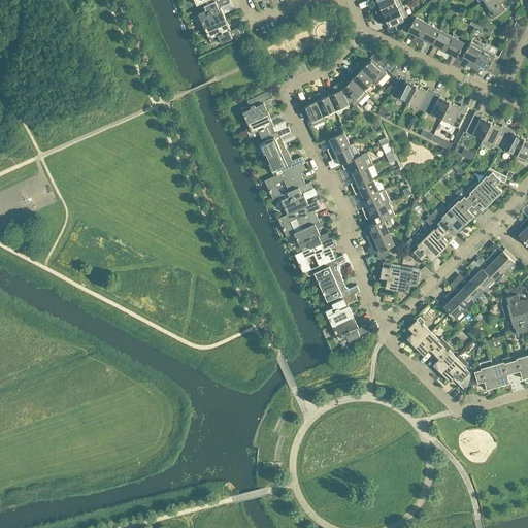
[(226,19),(221,6),(230,2),(229,0),(218,0),(206,5),(204,6),(206,10),(198,13),(205,28),(226,19)]
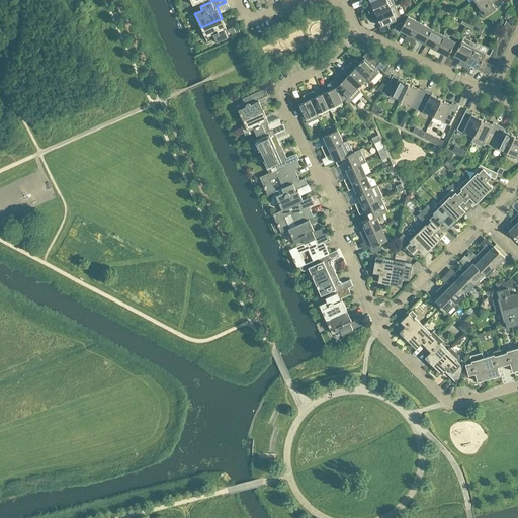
[(396,5),(393,0),(373,0),(370,2),(373,8),(368,11),(370,16),(396,5)]
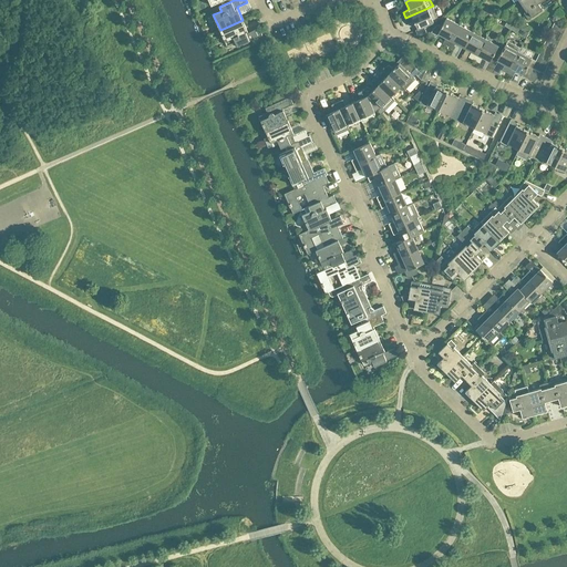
[(536,4),(543,0),(519,0),(526,11),(524,12),(528,19),(540,11),(536,4)]
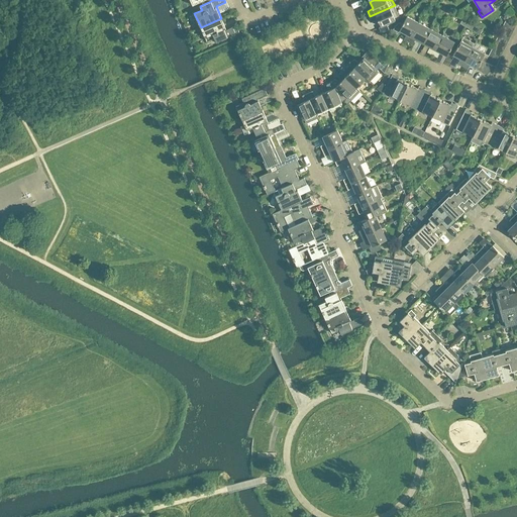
[(399,11),(407,5),(404,1),(396,7),(399,11)]
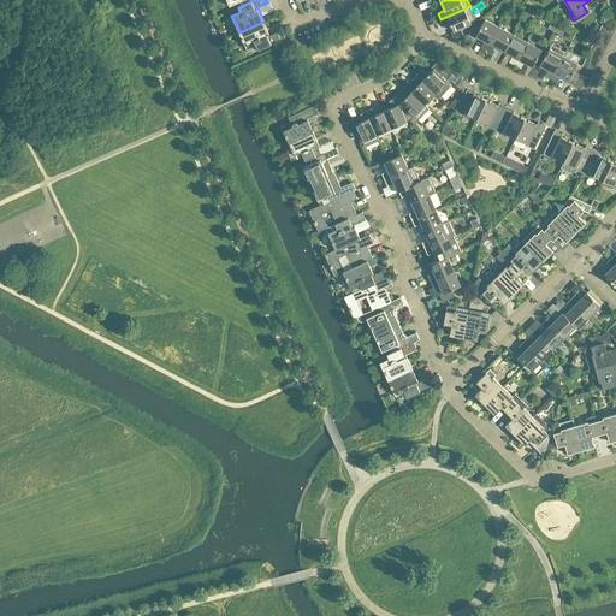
[(259,10),(262,17),(273,12),(271,5),(259,10)]
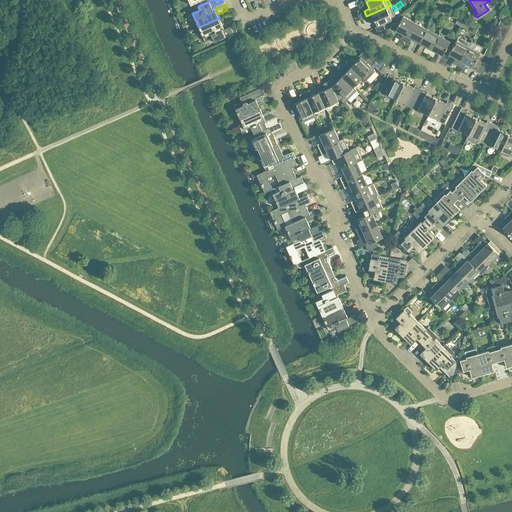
[(385,29),(382,23),(394,18),(395,15),(391,5),(366,16),(369,21),(374,19),(377,26),(375,27),(377,32),(385,29)]
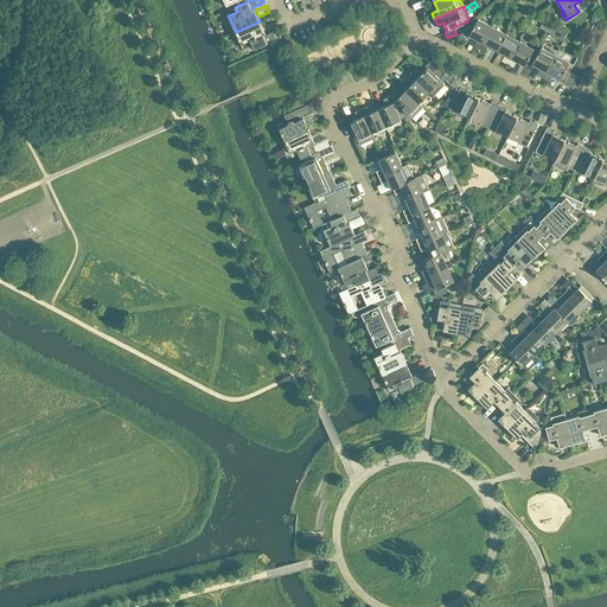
[(480,49),(492,26),(478,19),(473,29),(470,26),(464,31),(461,34),(467,38),(470,36),(477,39),(474,46),(480,49)]
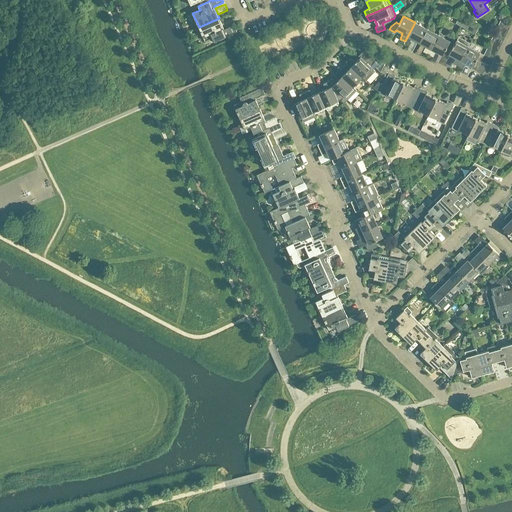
[(456,23),(461,26),(464,20),(459,17),(456,23)]
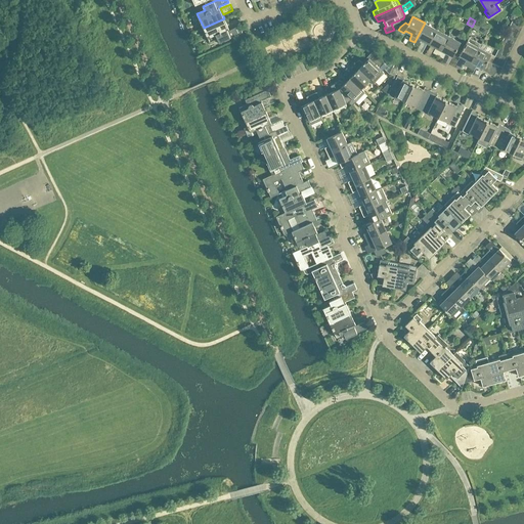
[(229,30),(224,18),(204,28),(210,42),(217,38),(219,42),(243,32),(239,26),(229,30)]
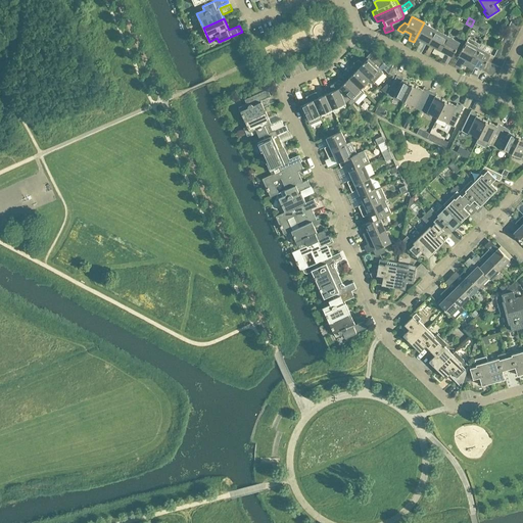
[(480,24),(474,20),(471,27),(476,30),(480,24)]
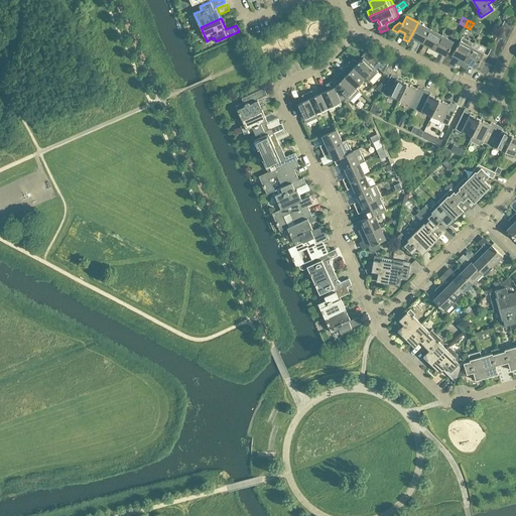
[(422,42),(430,28),(418,22),(408,41),(413,44),(416,39),(422,42)]
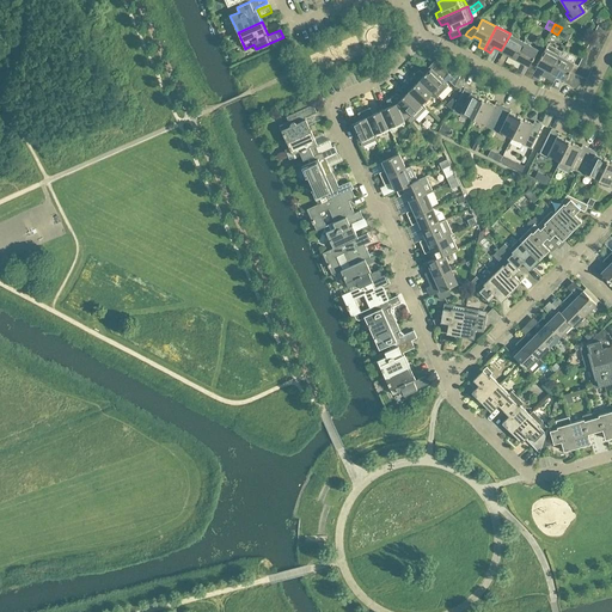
[(512,65),(524,42),(510,34),(501,50),(509,55),(506,61),(512,65)]
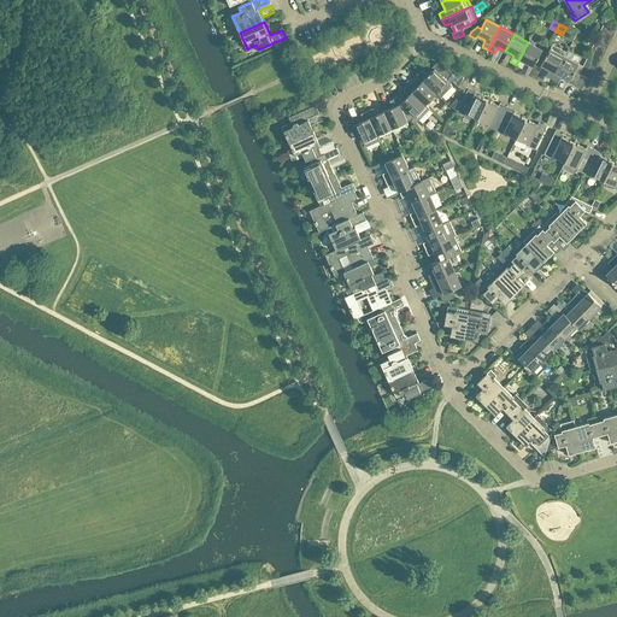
[(534,66),(542,50),(528,42),(516,65),(522,69),(526,62),(534,66)]
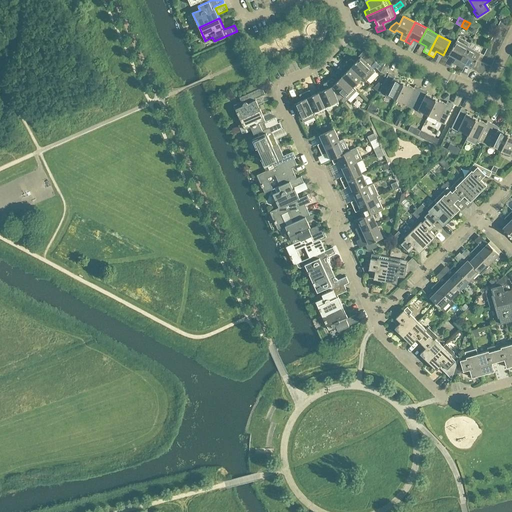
[(470,43),(458,37),(449,54),(456,57),(453,63),(458,65),(468,46),(470,43)]
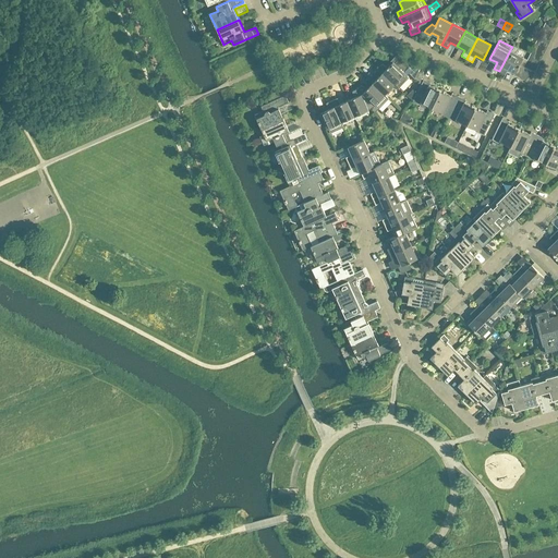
[(531,71),(523,67),(528,60),(510,50),(499,71),(505,74),(508,69),(516,72),(514,74),(526,80),(531,71)]
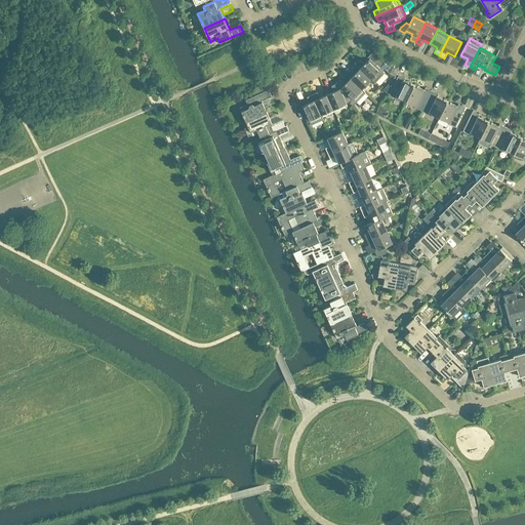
[(360,59),(356,64),(371,79),(375,83),(385,73),(382,71),(388,66),(376,54),(371,59),(369,58),(364,64),(360,59)]
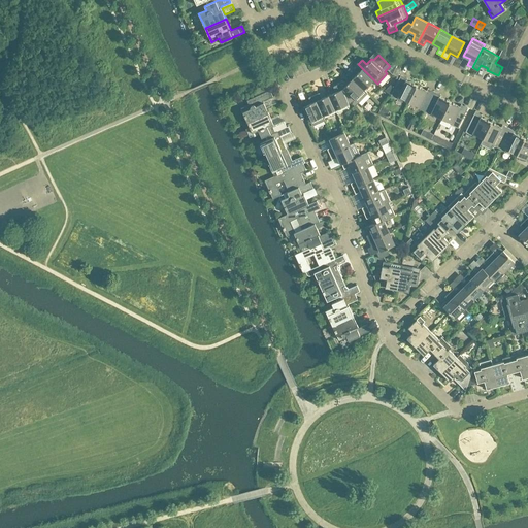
[(373,79),(358,64),(354,68),(358,72),(353,78),(364,90),(373,79)]
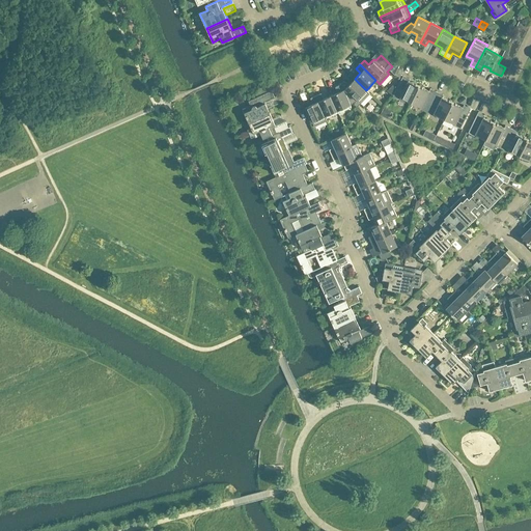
[(411,102),(419,86),(409,81),(410,79),(403,75),(393,95),(400,99),(401,98),(411,102)]
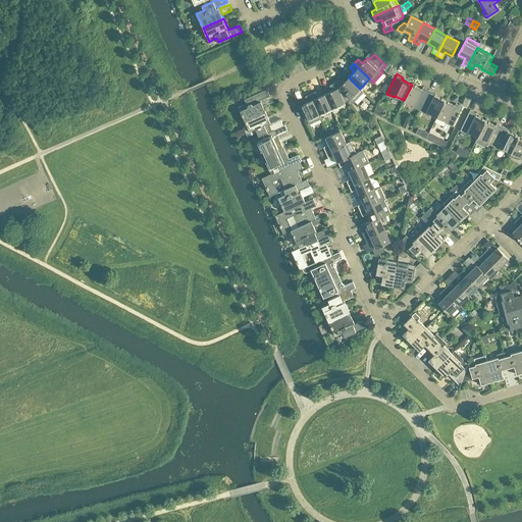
[(364,92),(360,89),(349,77),(344,83),(338,79),(334,83),(348,101),(351,105),(364,92)]
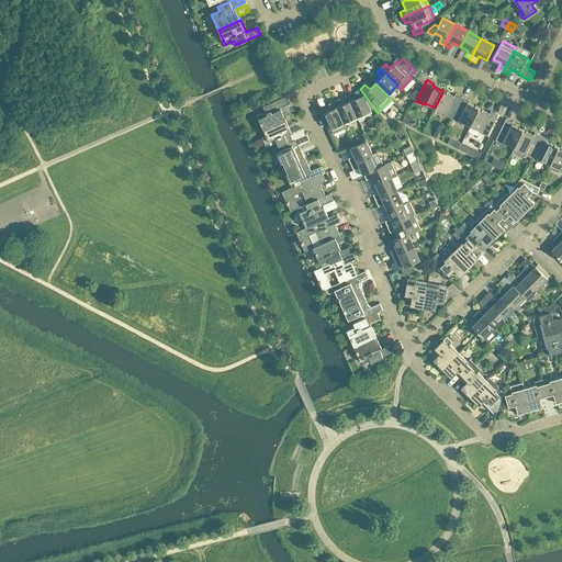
[(370,111),(374,109),(360,89),(355,91),(358,98),(350,101),(357,116),(359,121),(370,115),(371,113),(370,111)]
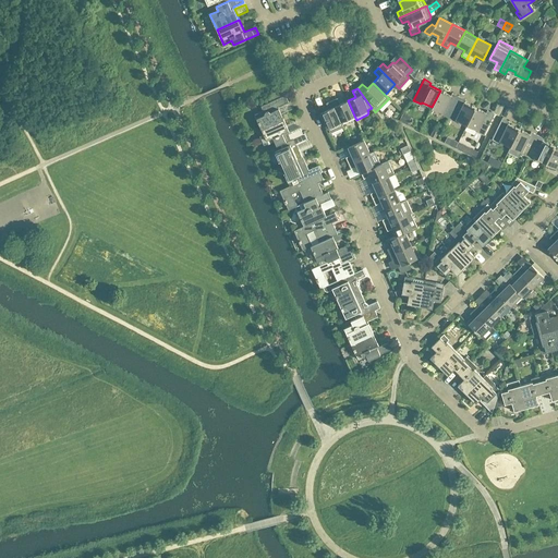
[(449,118),(459,96),(452,93),(451,95),(440,91),(432,107),(443,112),(441,114),(449,118)]
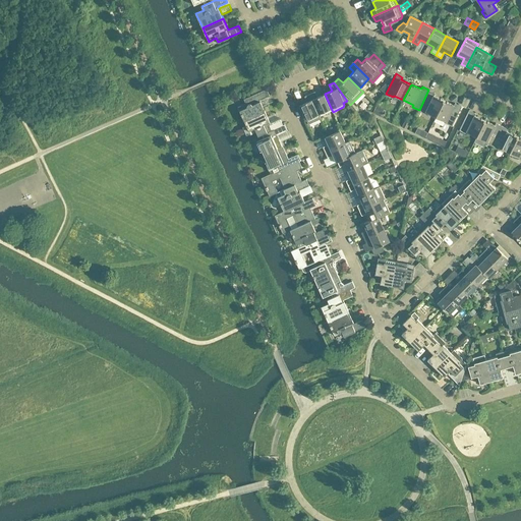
[(265,111),(259,100),(270,95),(267,89),(243,99),(245,103),(238,106),(244,120),(265,111)]
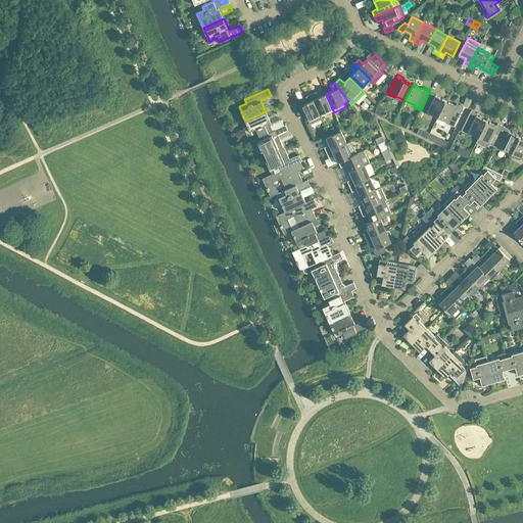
[(437,116),(445,100),(435,96),(436,93),(430,90),(421,110),(427,113),(428,112),(437,116)]
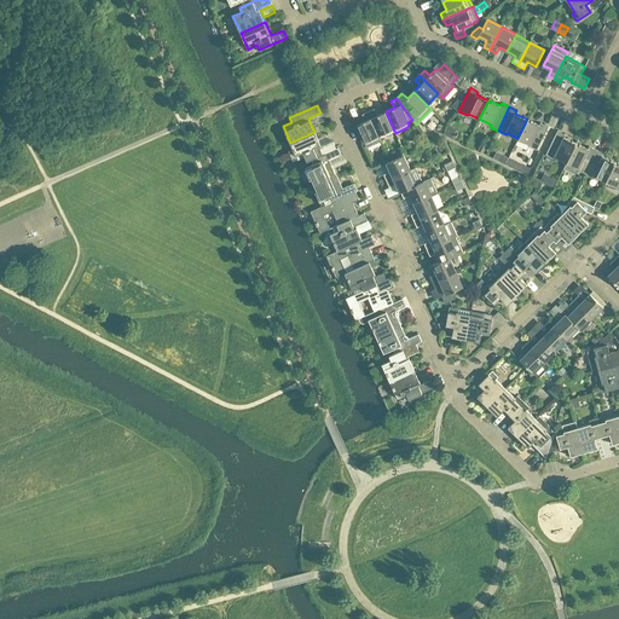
[(379,134),(393,128),(386,111),(377,115),(375,109),(368,111),(379,134)]
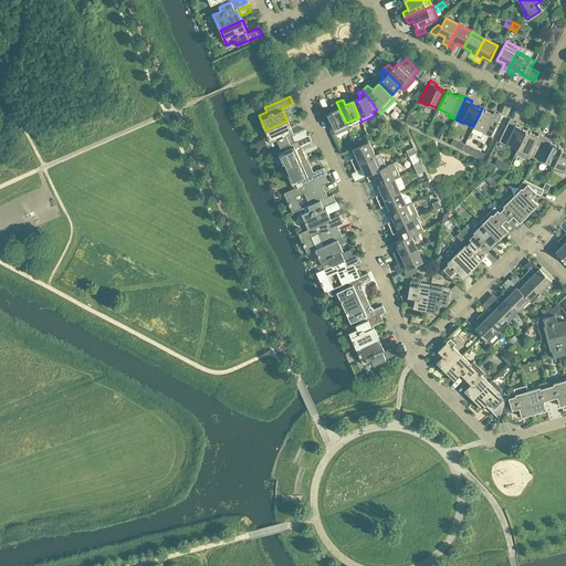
[(348,128),(346,123),(336,102),(331,104),(334,111),(326,114),(335,135),(348,128)]
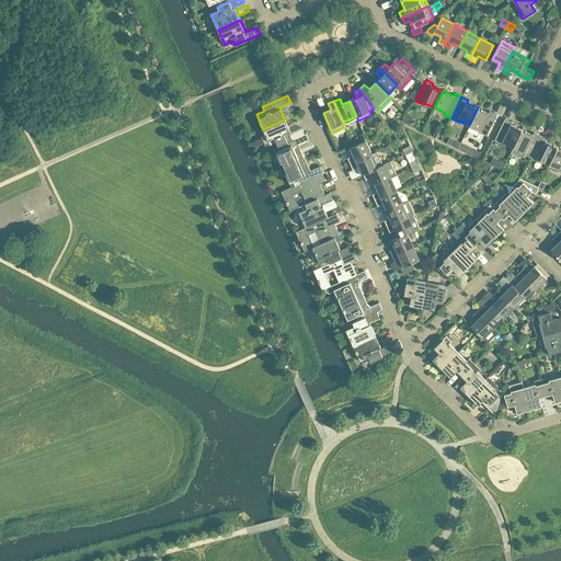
[(487,136),(497,114),(490,111),(489,113),(478,107),(469,125),(480,130),(479,132),(487,136)]
